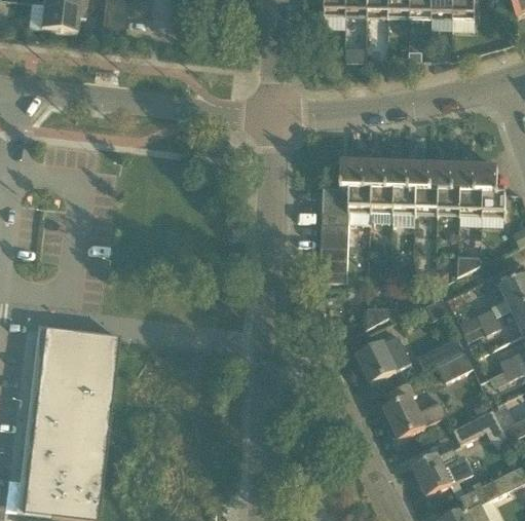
[(42,0),(42,4),(78,9),(79,0),(42,0)]
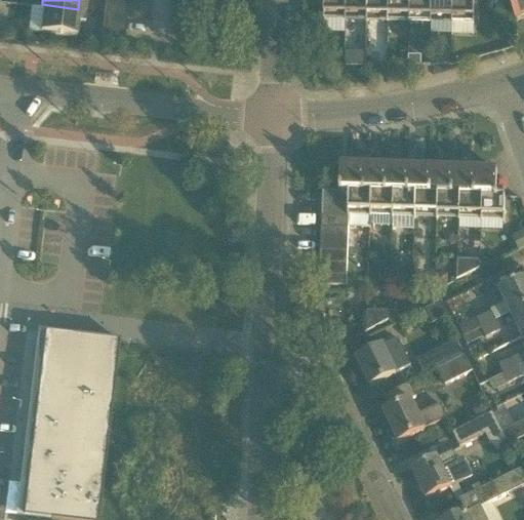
[(344,16),(345,0),(322,0),(322,16),(344,16)]
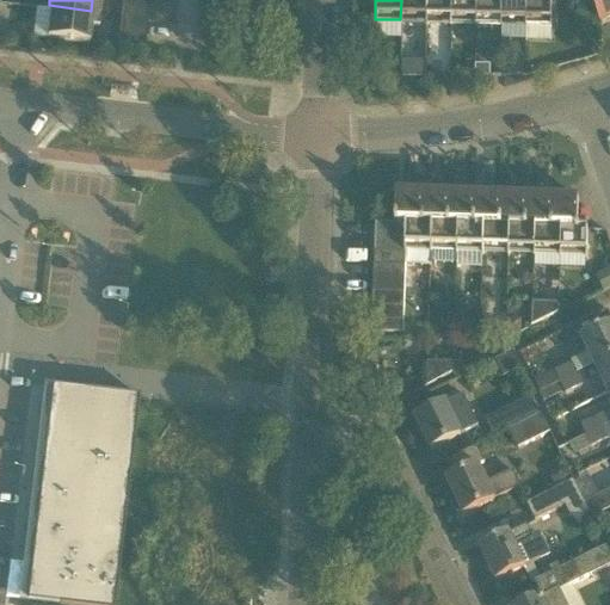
[(401,0),(400,19),(426,20),(426,0),(401,0)]
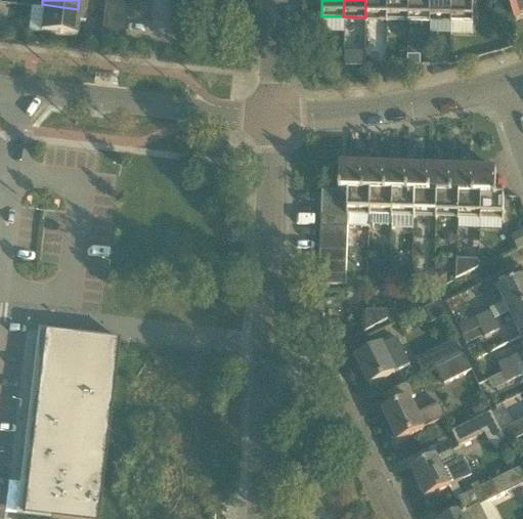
[(365,0),(365,17),(386,17),(386,0),(365,0)]
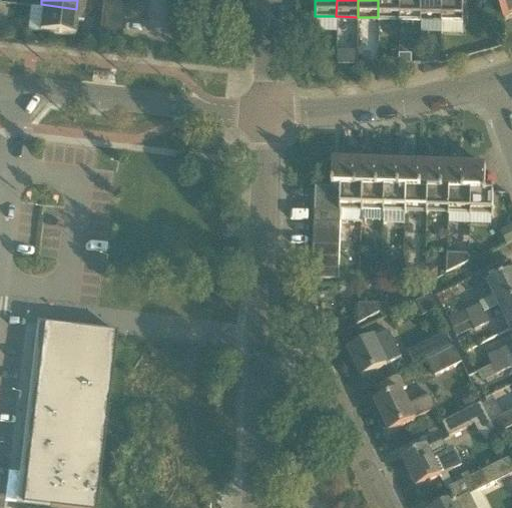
[(378,0),(378,17),(399,18),(399,0),(378,0)]
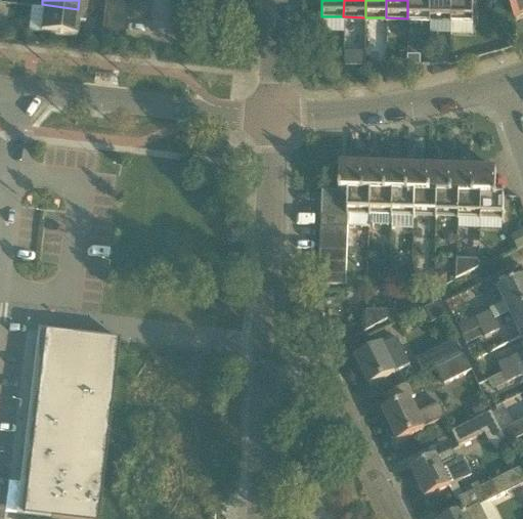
[(407,0),(407,18),(429,19),(429,0),(407,0)]
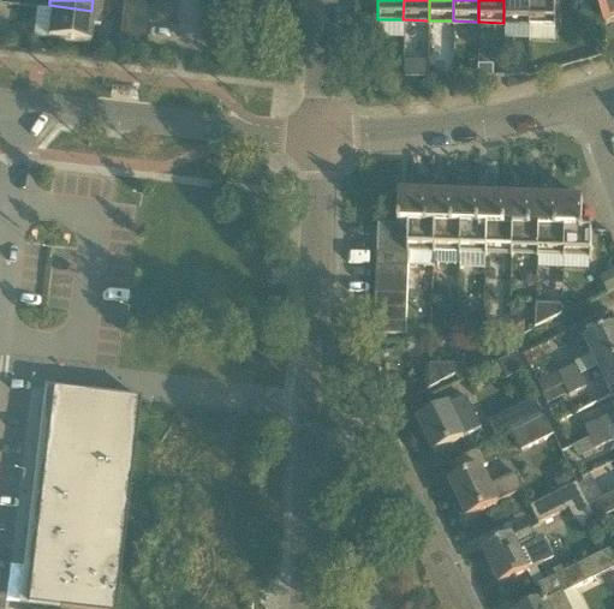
[(504,0),(504,23),(528,23),(529,0),(504,0)]
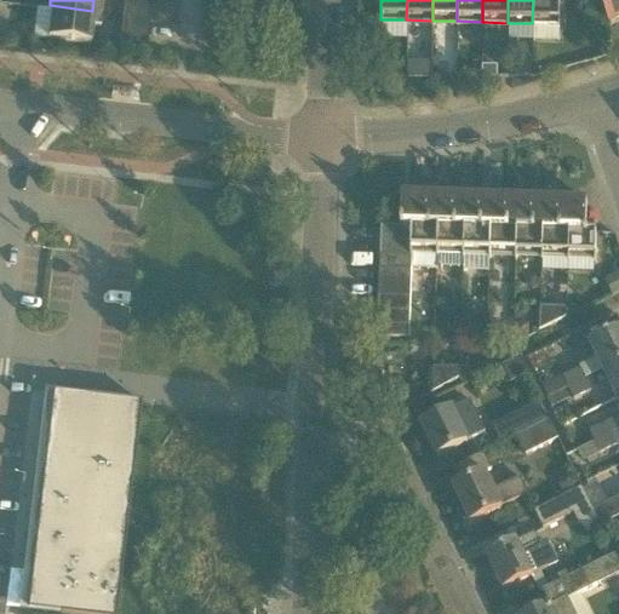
[(533,0),(532,23),(559,24),(559,0),(533,0)]
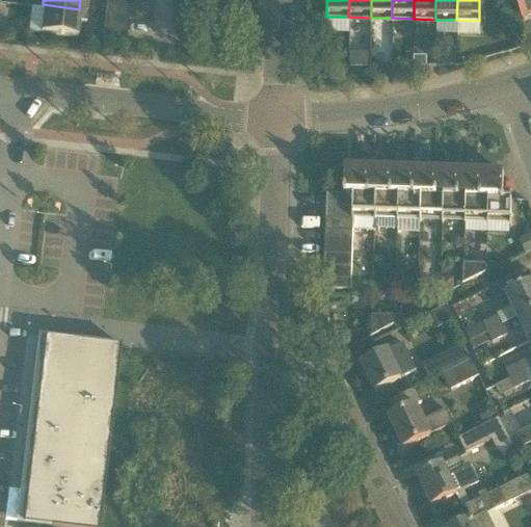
[(516,0),(522,17),(530,14),(530,0),(516,0)]
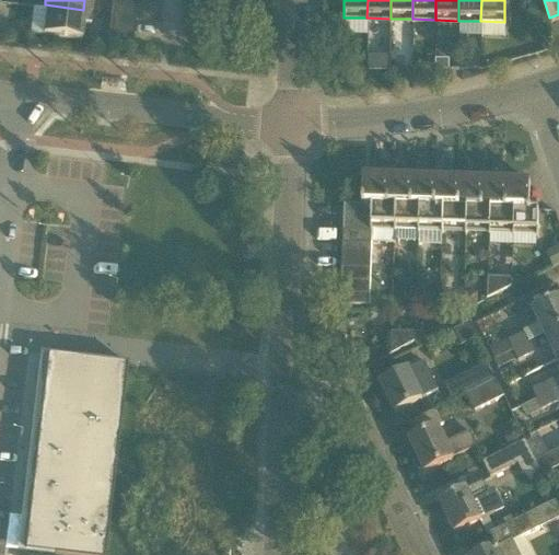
[(111,2),(109,12),(135,15),(136,4),(111,2)]
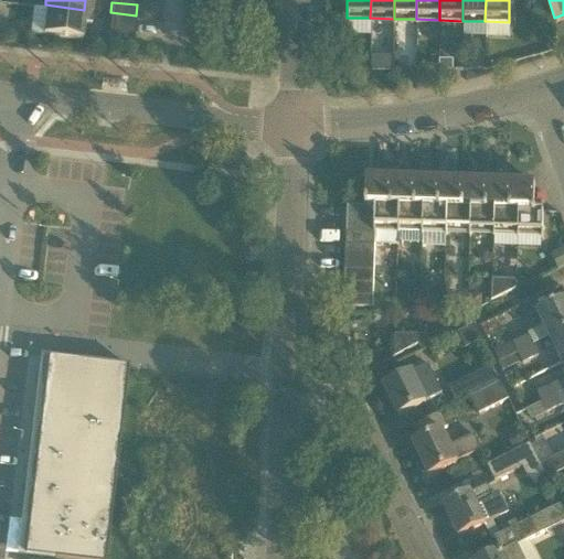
[(84,10),(45,4),(42,31),(82,35),(83,18),(89,19),(91,10),(84,10)]
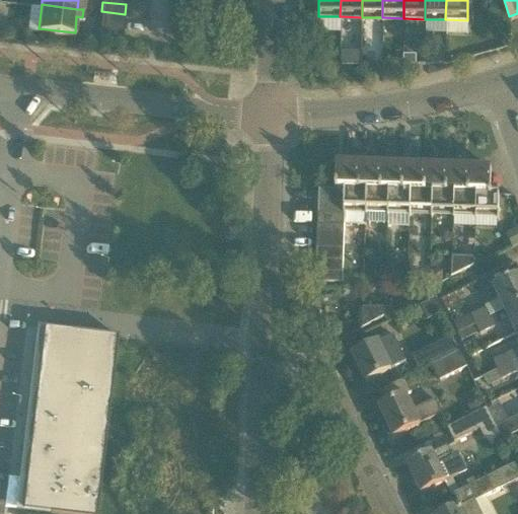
[(123,28),(99,25),(98,34),(122,38),(123,28)]
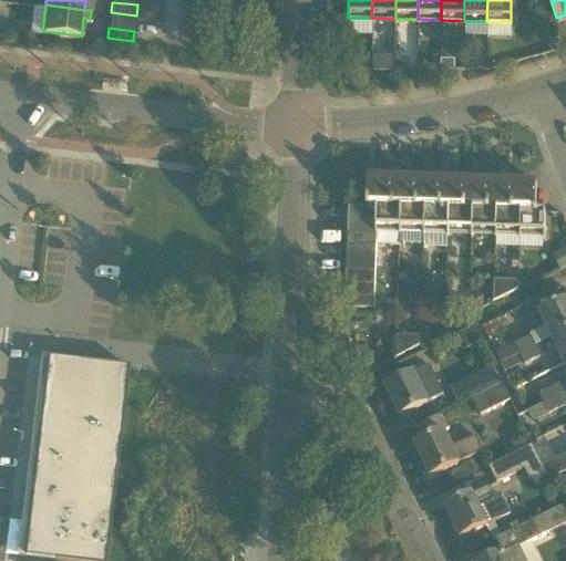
[(383,63),(383,69),(393,69),(393,64),(393,53),(383,53),(383,63)]
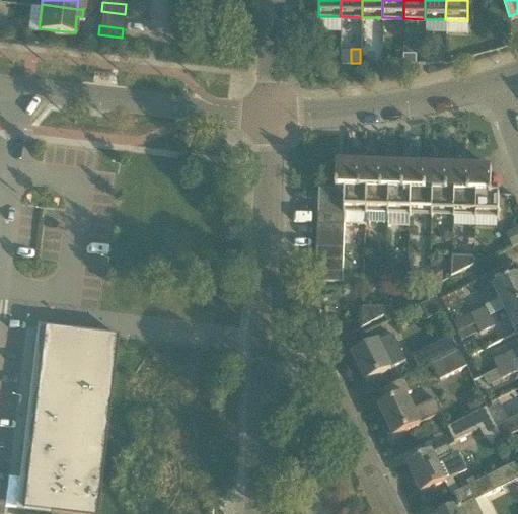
[(343,211),(343,221),(365,222),(365,219),(366,186),(358,186),(359,160),(336,159),(335,186),(343,186),(343,199),(342,210),(343,211)]
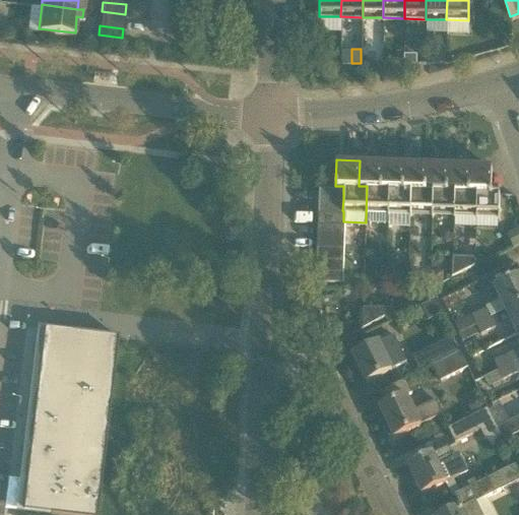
[(367,186),(366,219),(384,220),(387,218),(387,212),(388,187),(380,186),(381,161),(360,161),(359,186),(367,186)]
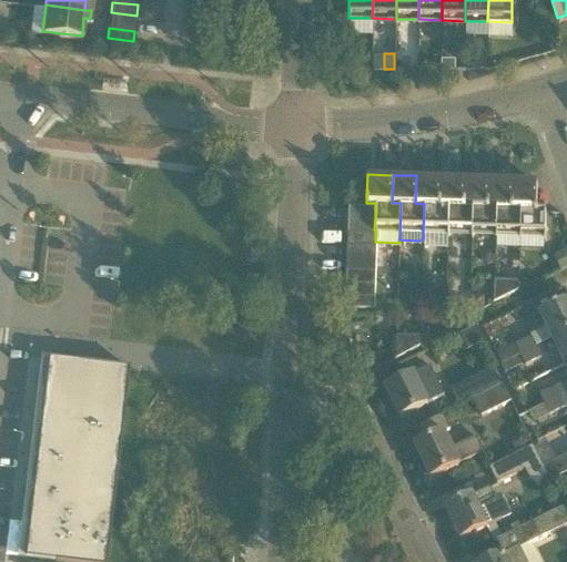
[(439,204),(441,176),(416,175),(415,203),(424,204),(423,232),(447,233),(448,204),(439,204)]
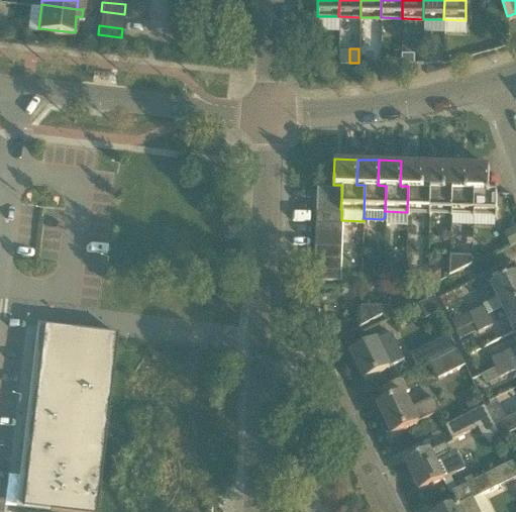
[(422,186),(423,162),(401,161),(400,186),(408,186),(407,212),(429,213),(430,187),(422,186)]
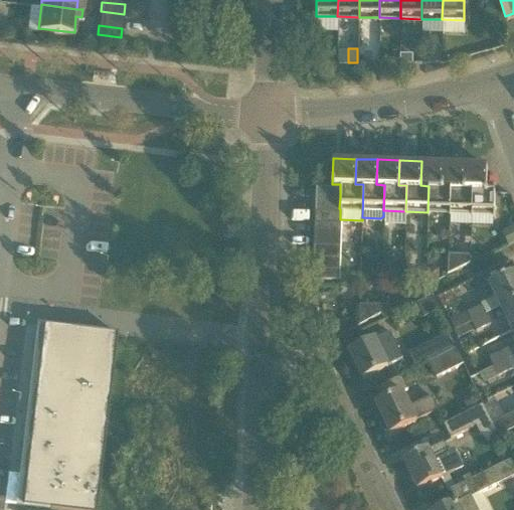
[(442,186),(442,161),(421,161),(420,185),(429,186),(427,212),(449,212),(450,187),(442,186)]
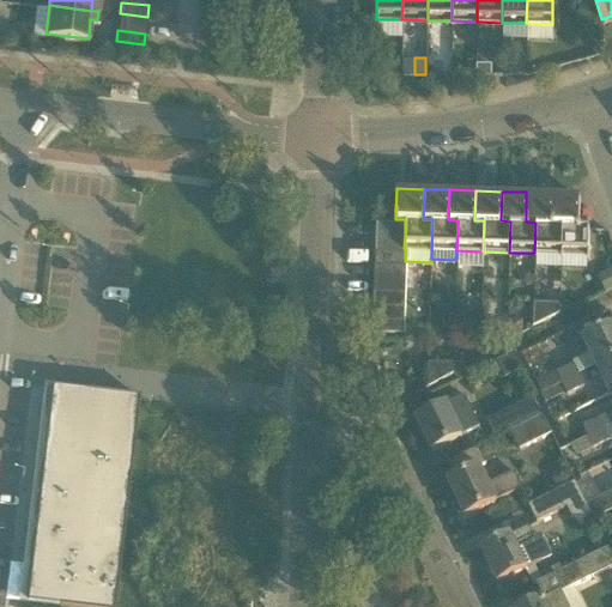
[(552,224),(553,193),(526,192),(526,222),(535,223),(534,253),(561,254),(562,224),(552,224)]
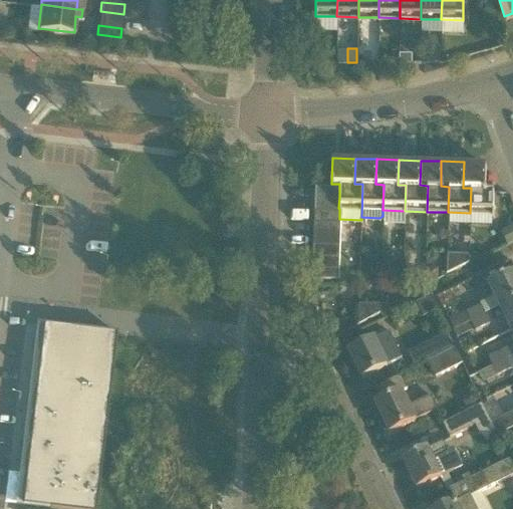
[(473,207),(493,207),(493,189),(484,189),(485,163),(464,162),(463,188),(471,188),(470,213),(472,213),(473,207)]
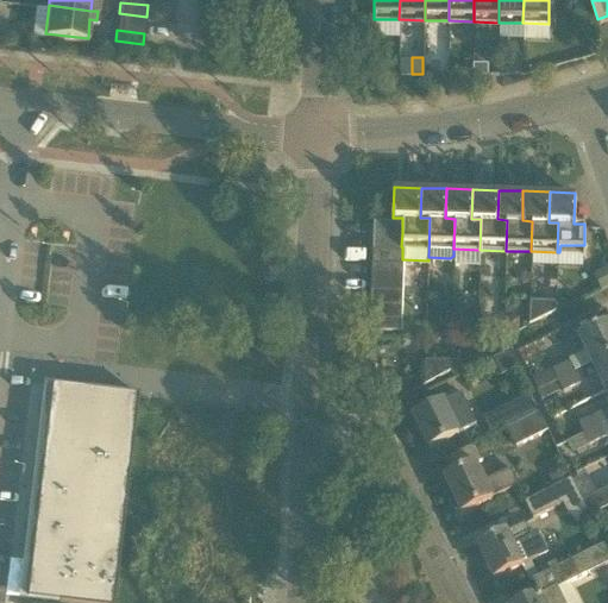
[(402,218),(393,218),(373,217),(373,232),(402,233),(402,218)]
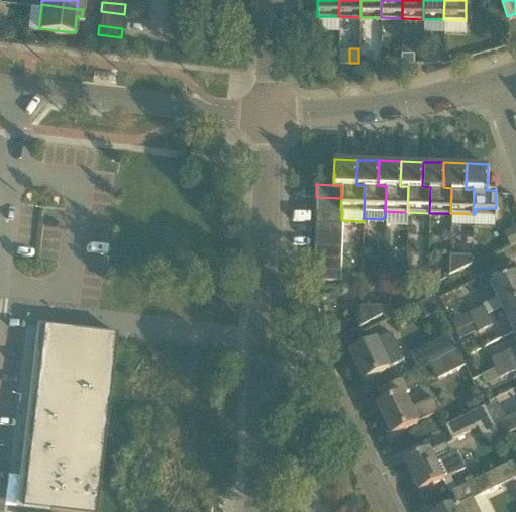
[(341,198),(316,197),(315,208),(340,209),(341,198)]
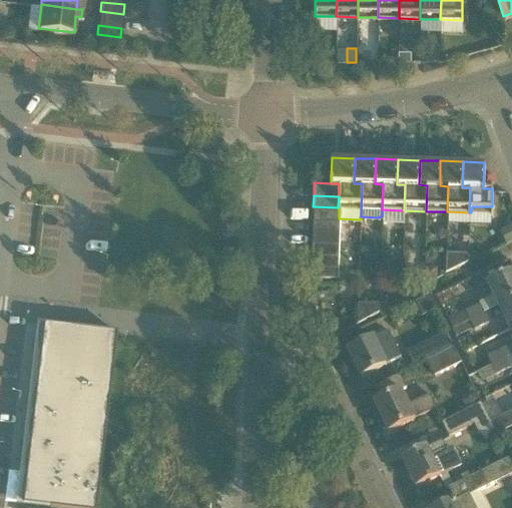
[(338,207),(313,206),(313,218),(339,218),(339,208),(338,207)]
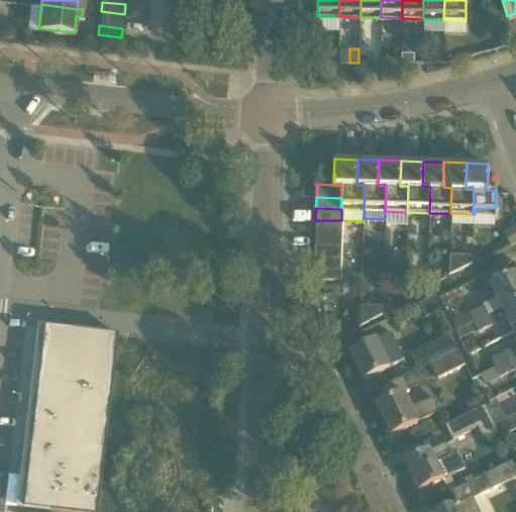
[(315,231),(340,232),(341,220),(315,220),(315,231)]
